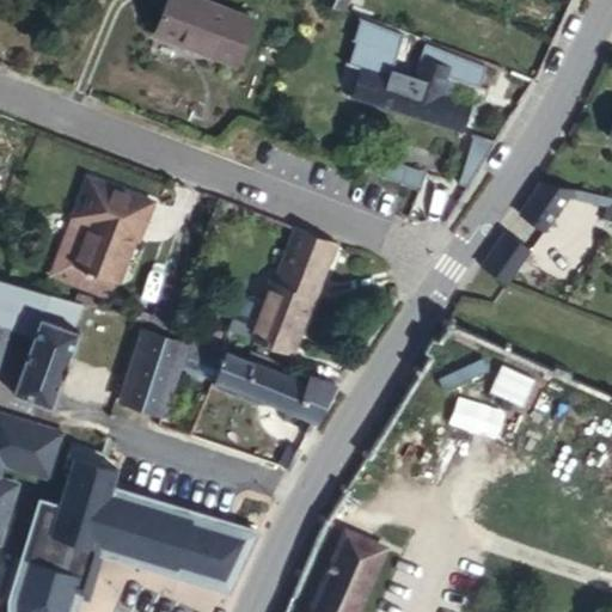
[(252,17),(209,0),(163,0),(150,34),(231,66),(252,17)]
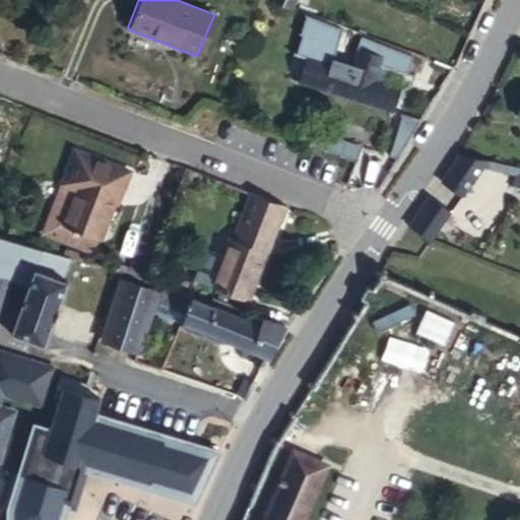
[(278,0),(278,2),(304,10),(308,0),(278,0)]
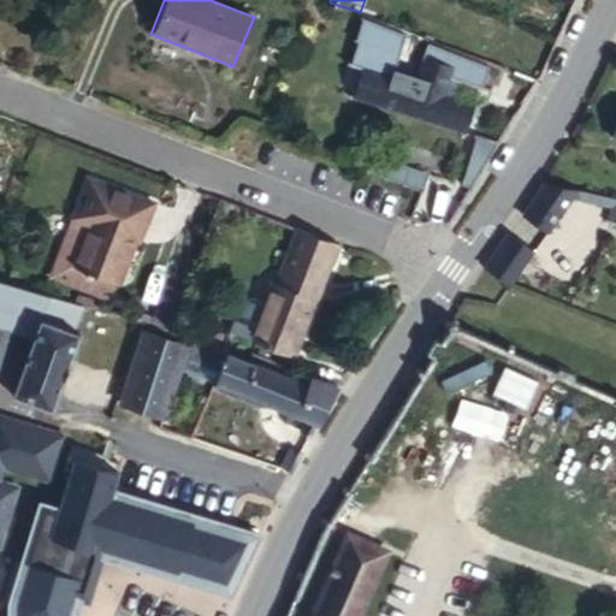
[(507,61),(408,28),(367,15),(359,39),(360,40),(353,64),(371,70),(361,99),(475,137),(490,98),(462,88),(467,73),(499,84),(507,61)]
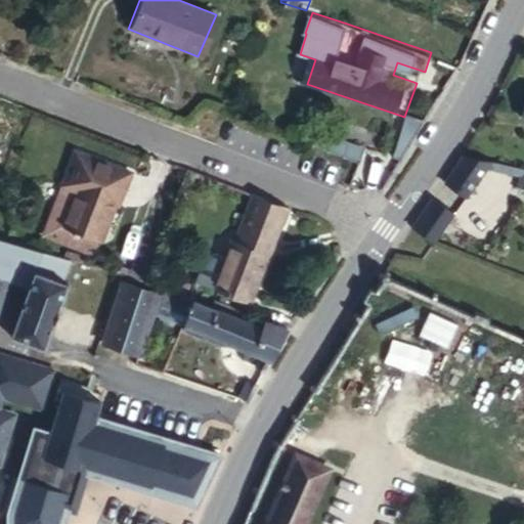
[(266,90),(267,92),(269,94),(271,94),(273,93),(275,91),(274,88),(272,86),(270,86),(267,87),(266,90)]
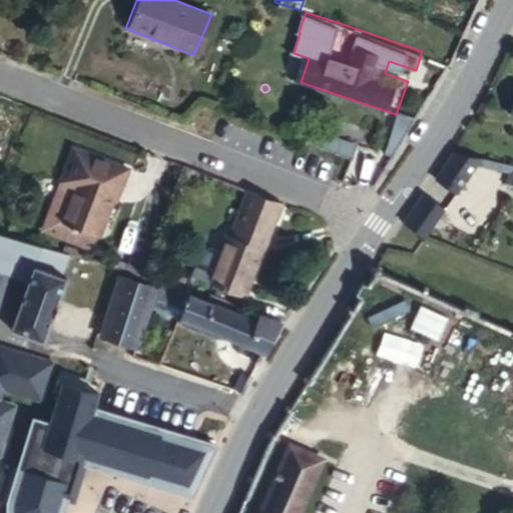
[(38,209),(73,224),(84,193),(93,196),(98,179),(54,163),(38,209)]
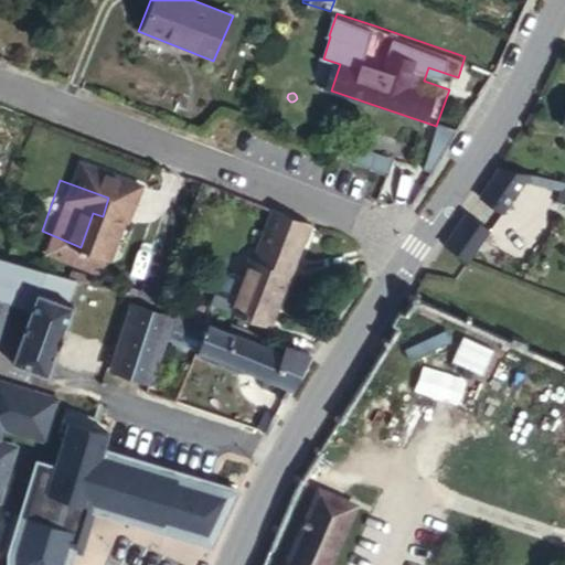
[(267,224),(238,211),(224,255),(216,254),(198,309),(232,321),(267,224)]
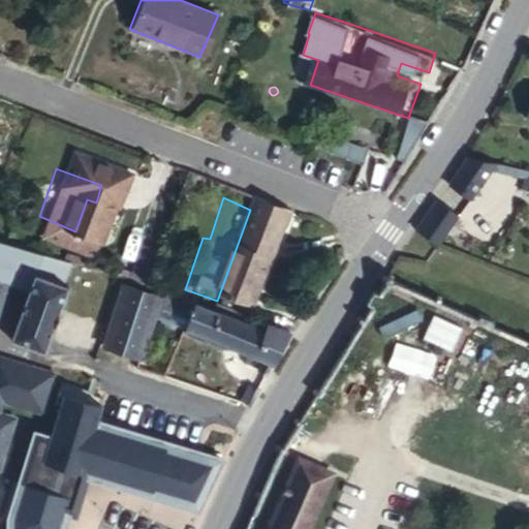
[(463,211),(441,198),(423,230),(443,244),(463,211)]
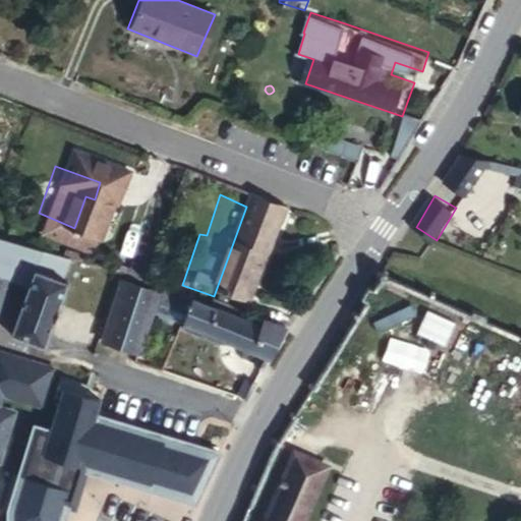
[(21,246),(0,240),(0,276),(9,280),(14,268),(21,246)]
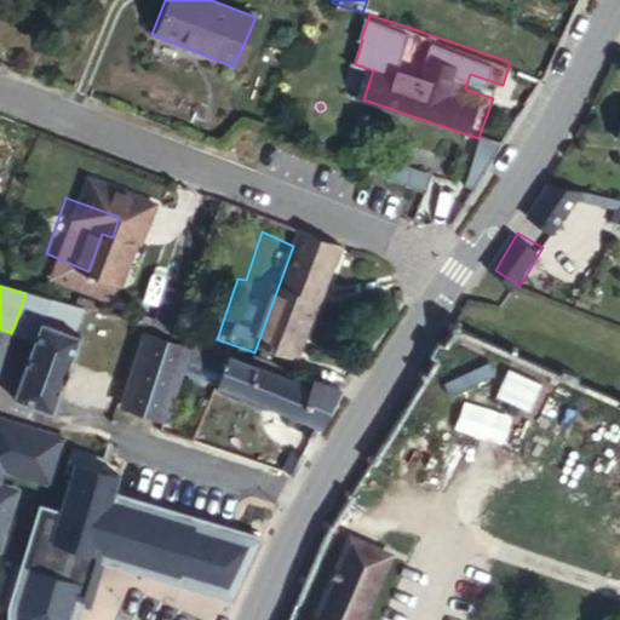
[(154,320),(168,326),(183,293),(168,287),(154,320)]
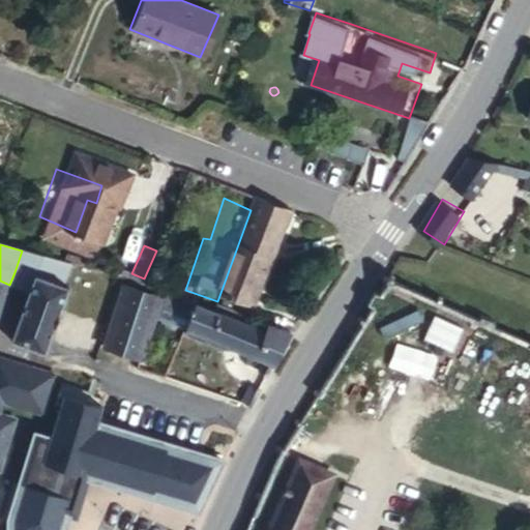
[(39,283),(50,259),(22,251),(15,272),(39,283)]
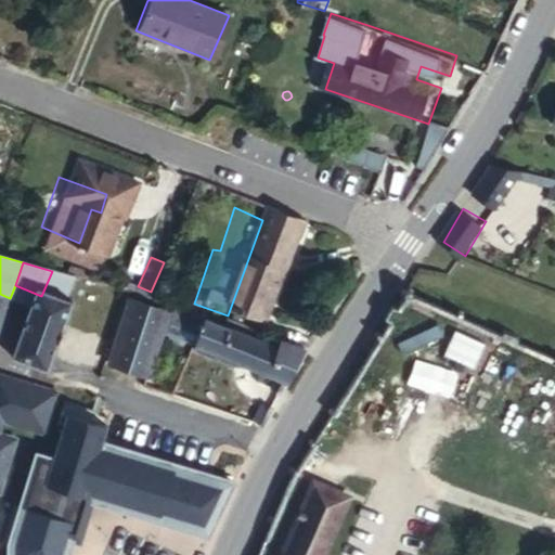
[(52,300),(41,296),(15,285),(10,298),(0,327),(0,357),(30,368),(52,300)]
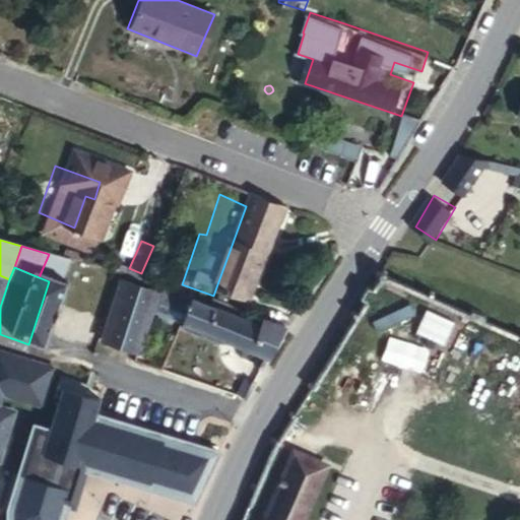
[(119,354),(137,295),(106,281),(96,310),(85,343),(119,354)]
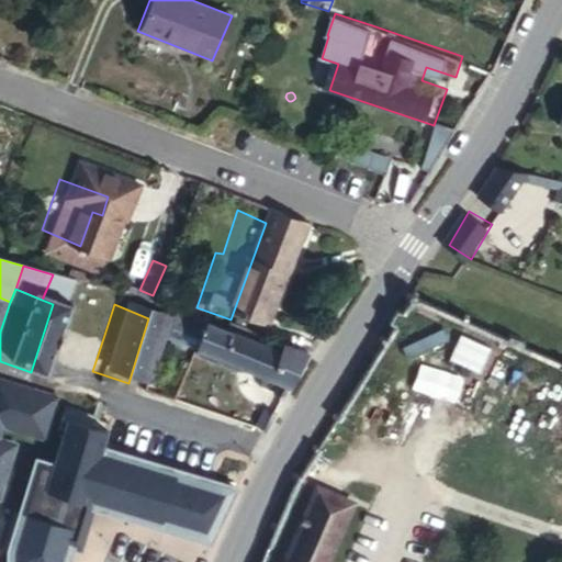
[(161,316),(155,313),(145,347),(170,356),(180,323),(161,316)]
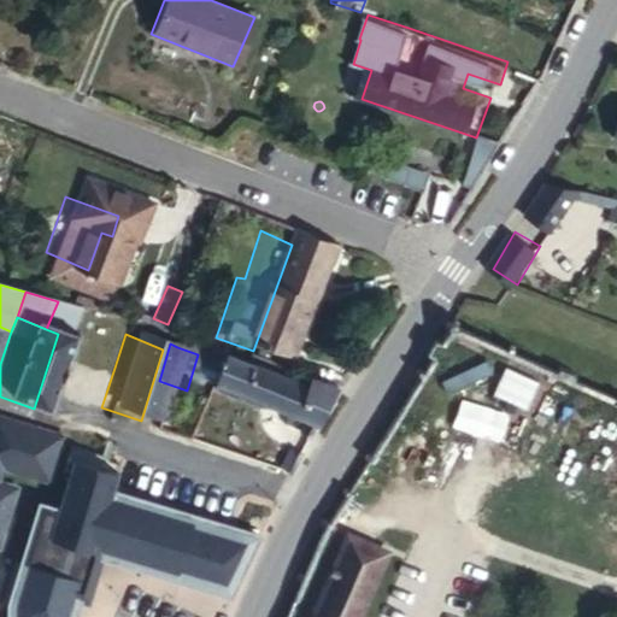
[(309,401),(318,385),(288,371),(281,381),(198,354),(187,391),(294,428),(309,401)]
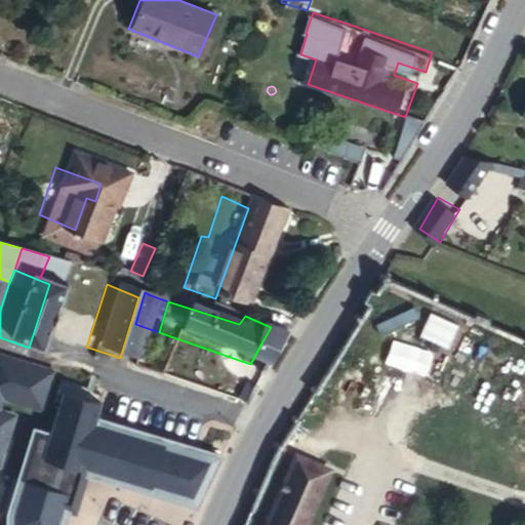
[(58,384),(24,373),(14,403),(49,416),(58,384)]
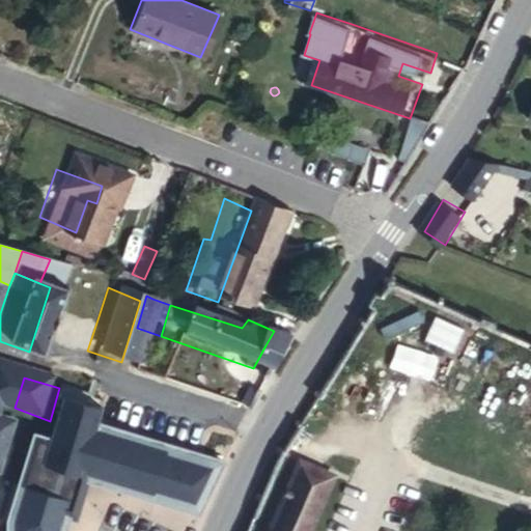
[(86,478),(199,512),(220,468),(96,422),(105,399),(89,394),(90,392),(64,383),(57,403),(63,406),(51,437),(36,431),(27,463),(6,522),(7,530),(64,530),(70,513),(75,515),(82,492),(86,478)]
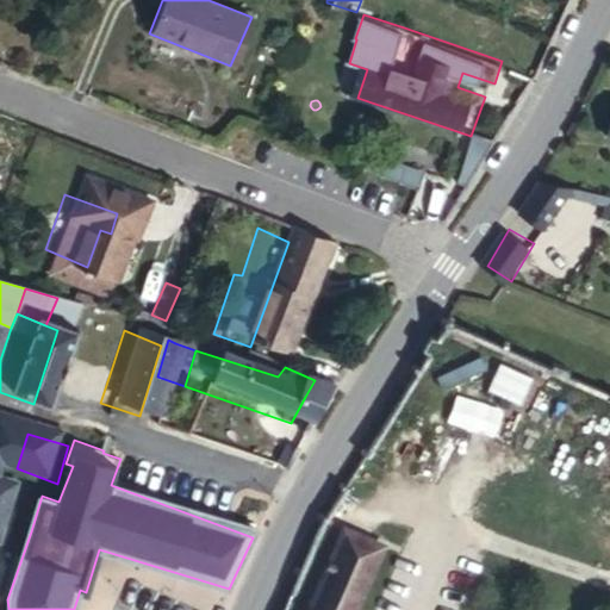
[(0,573),(0,551),(5,552),(11,530),(2,526),(6,514),(16,516),(22,496),(0,486),(0,573)]
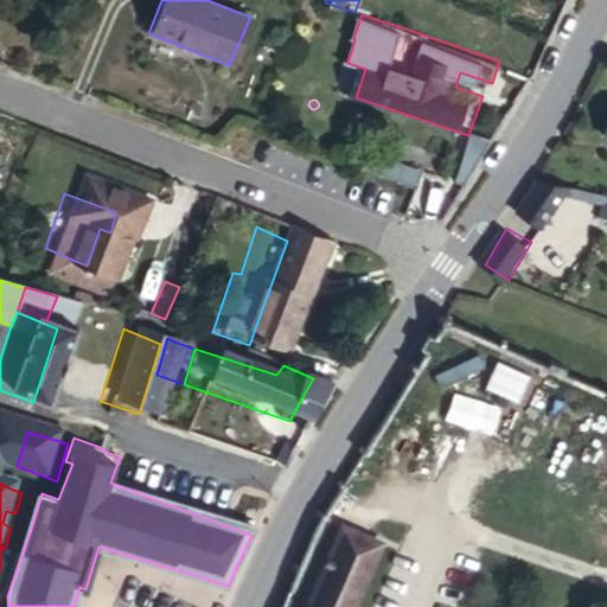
[(11,528),(16,513),(6,511),(2,523),(11,528)]
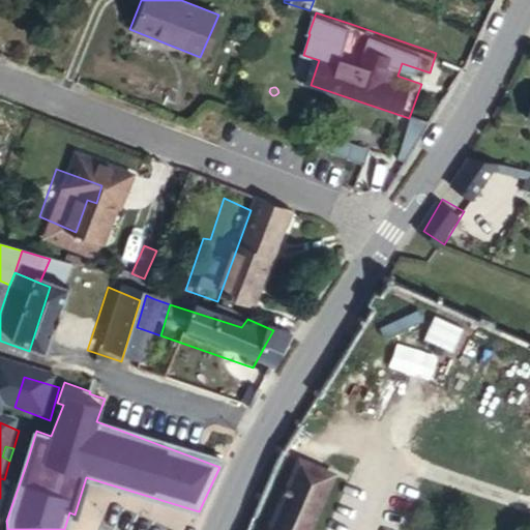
[(307,529),(333,474),(299,460),(267,529),(307,529)]
